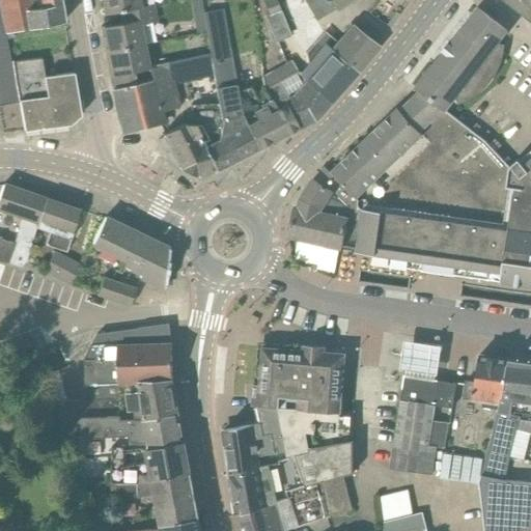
[(62,23),(58,0),(0,0),(0,1),(1,4),(3,17),(5,29),(6,32),(62,23)]
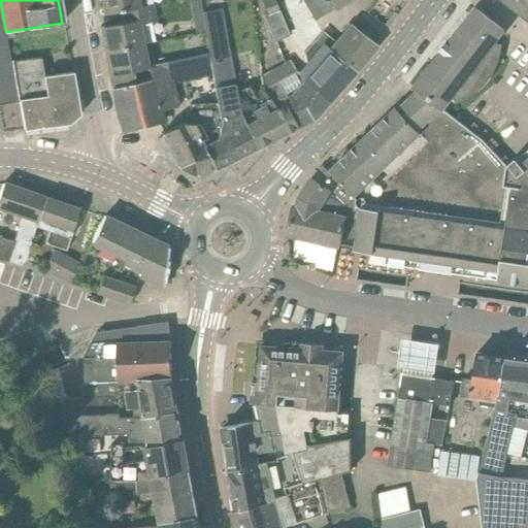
[(120,11),(140,7),(138,0),(101,0),(104,14),(120,12),(120,11)]
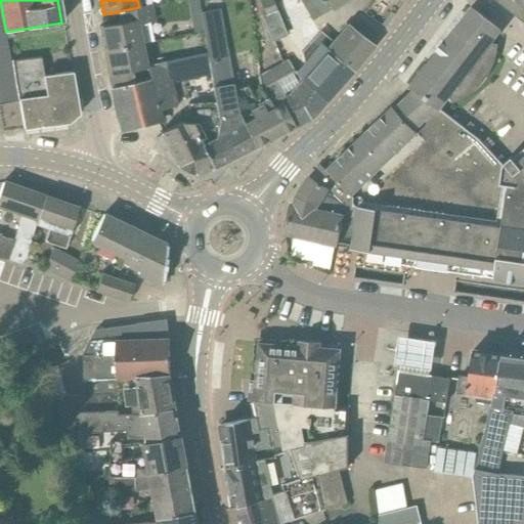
[(199,0),(197,0),(188,1),(190,15),(201,14),(199,0)]
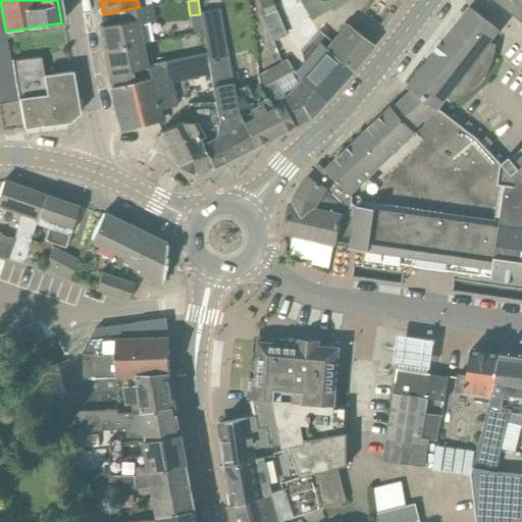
[(275,9),(271,0),(264,0),(259,2),(263,14),(275,9)]
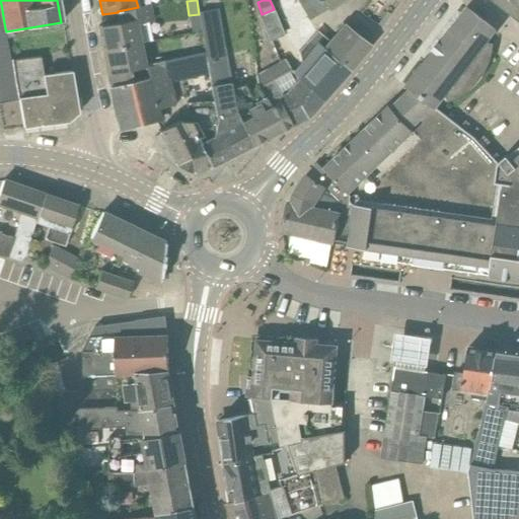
[(302,0),(297,3),(305,19),(327,8),(322,0),(302,0)]
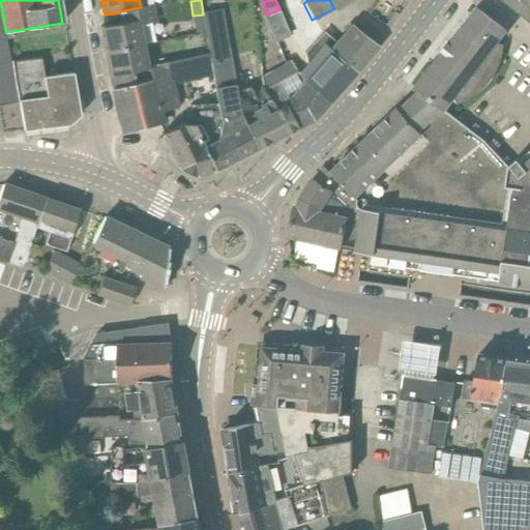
[(355,0),(329,0),(334,8),(335,10),(355,0)]
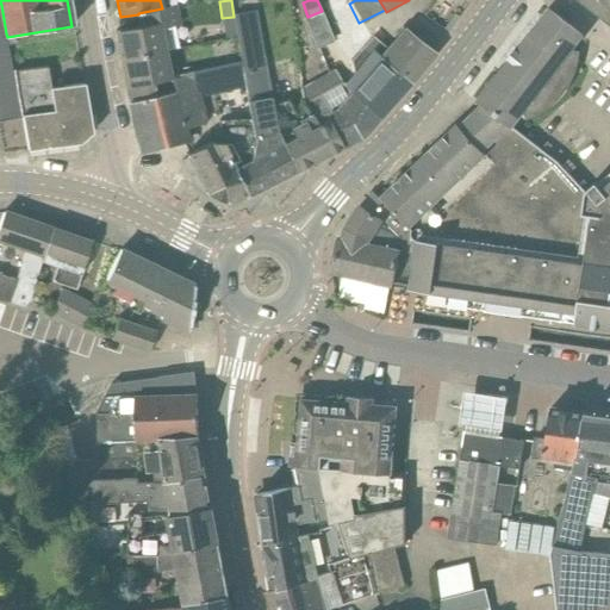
[(609,0),(585,0),(609,18),(609,0)]
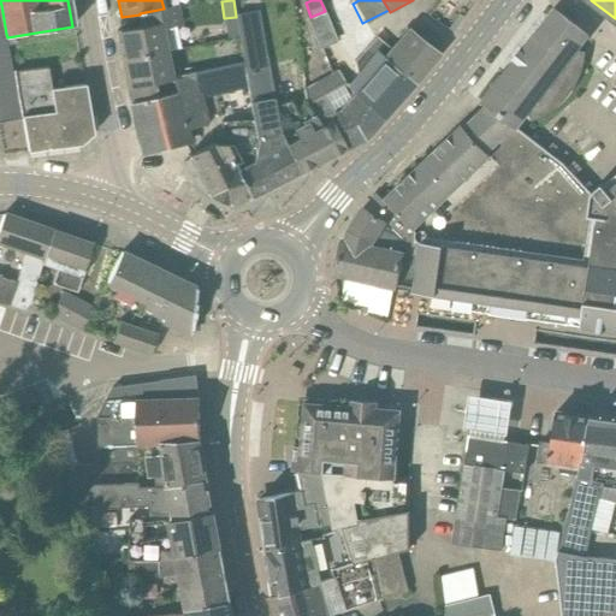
[(125,60),(167,52),(163,30),(182,25),(178,6),(164,9),(140,13),(140,15),(142,28),(129,30),(117,31),(118,39),(120,37),(125,60)]
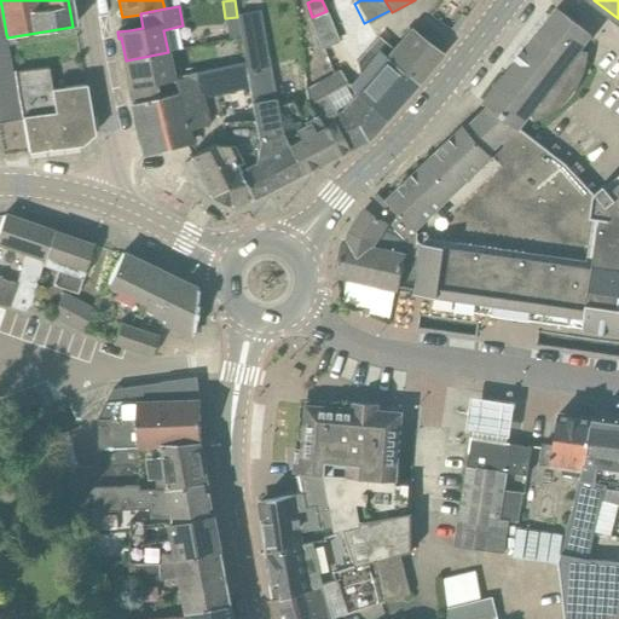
[(579,51),(591,35),(557,9),(484,103),(487,105),(489,106),(519,129),(520,128),(531,114),(534,113),(537,117),(539,116),(542,115),(553,108),(562,102),(565,98),(568,94),(573,88),(577,81),(579,75),(582,68),(583,62),(584,56),(579,55),(579,51)]
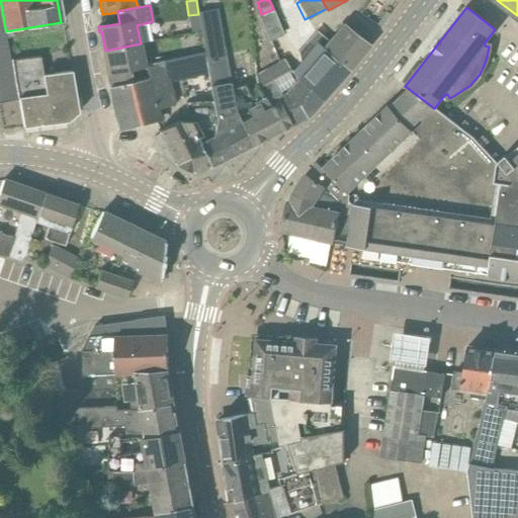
[(219,11),(198,14),(204,53),(206,69),(212,101),(214,124),(214,135),(214,139),(199,145),(210,166),(211,167),(252,146),(252,145),(237,116),(231,87),(219,11)]
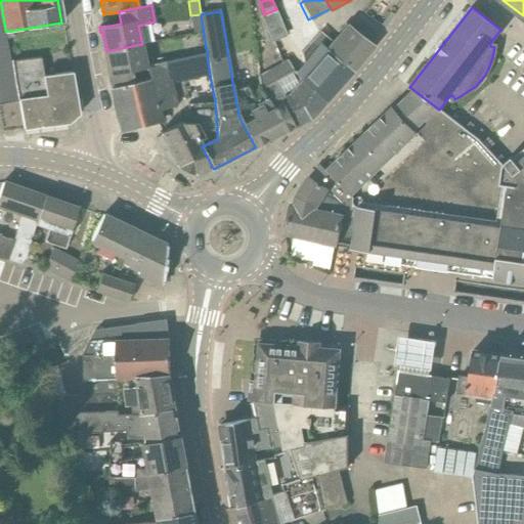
[(354,71),(374,45),(349,26),(333,44),(328,50),(353,70),(354,71)]
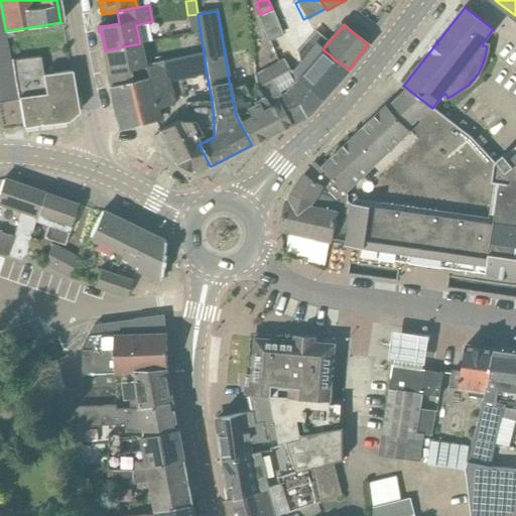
[(328,43),(314,31),(299,47),(300,69),(302,70),(295,78),(321,99),(348,69),(323,49),(328,43)]
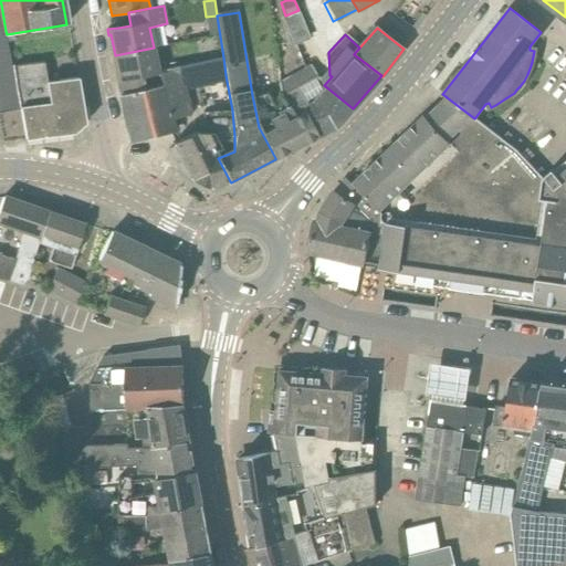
[(0,58),(11,56),(9,43),(0,44),(0,58)]
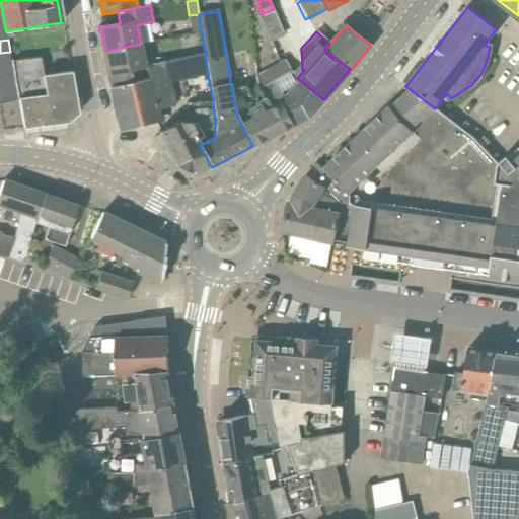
[(130,71),(145,68),(141,44),(105,51),(109,69),(107,70),(110,88),(134,83),(130,71)]
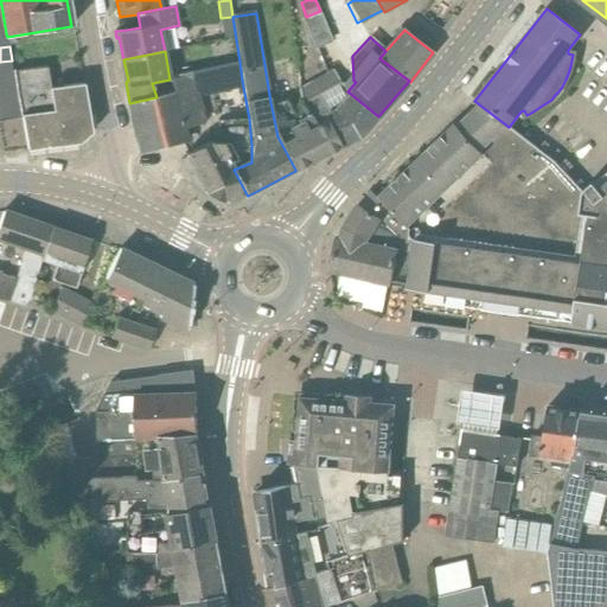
[(14,74),(12,61),(0,62),(0,77),(16,75),(14,74)]
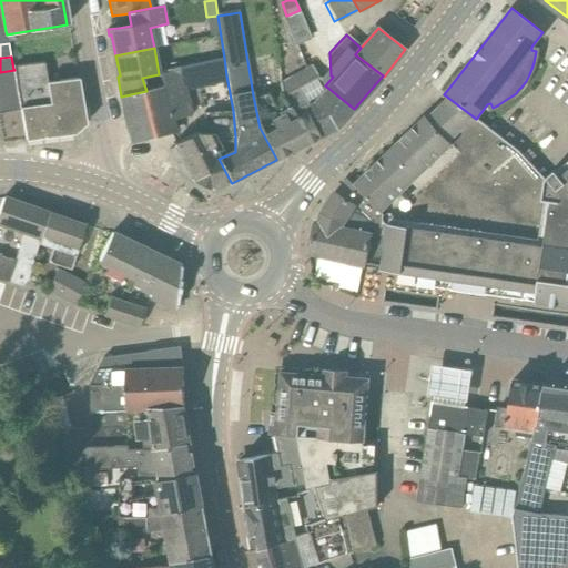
[(211,79),(226,75),(224,58),(208,61),(211,79)]
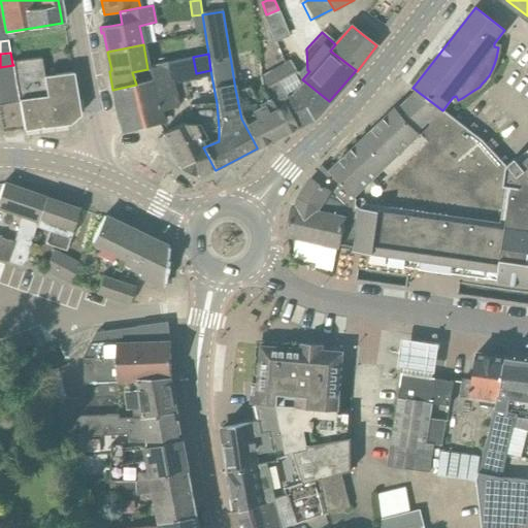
[(80,114),(73,73),(44,76),(41,59),(12,64),(13,65),(15,77),(18,89),(21,101),(21,102),(20,102),(25,130),(69,125),(80,114)]
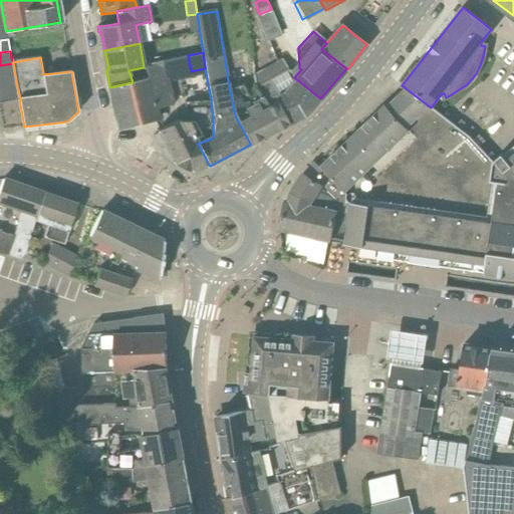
[(0,77),(15,75),(13,63),(0,65),(0,77)]
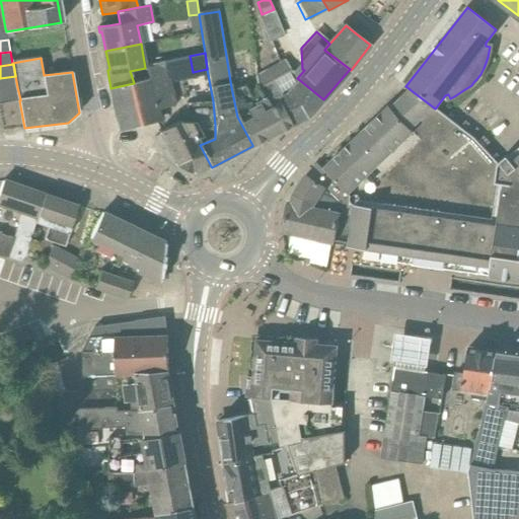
[(174,105),(166,78),(162,64),(158,64),(145,68),(130,71),(134,83),(110,88),(109,88),(120,129),(153,121),(160,119),(157,110),(174,105)]
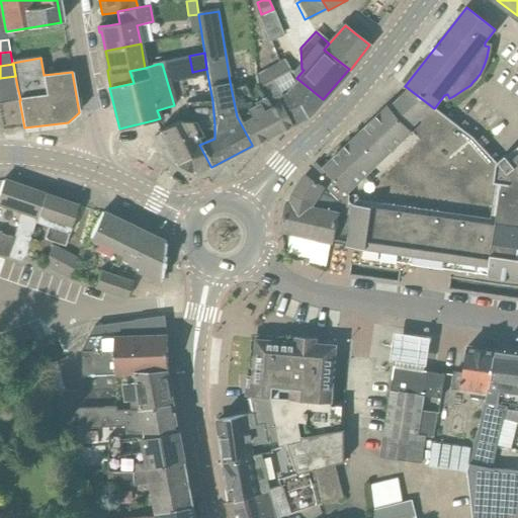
[(321,101),(323,99),(296,78),(288,70),(257,88),(268,108),(280,102),(291,125),(306,117),(321,101)]
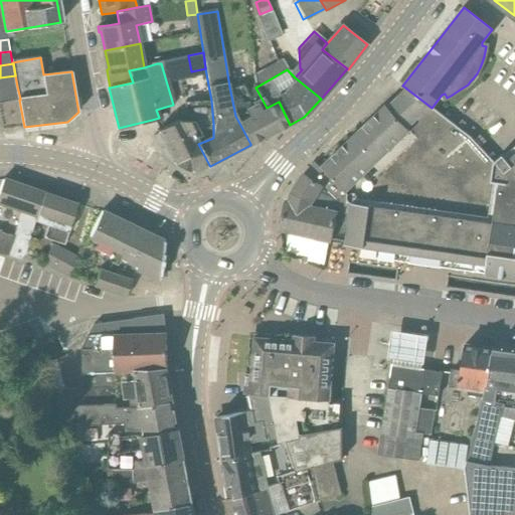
[(0,90),(17,87),(15,75),(0,77),(0,90)]
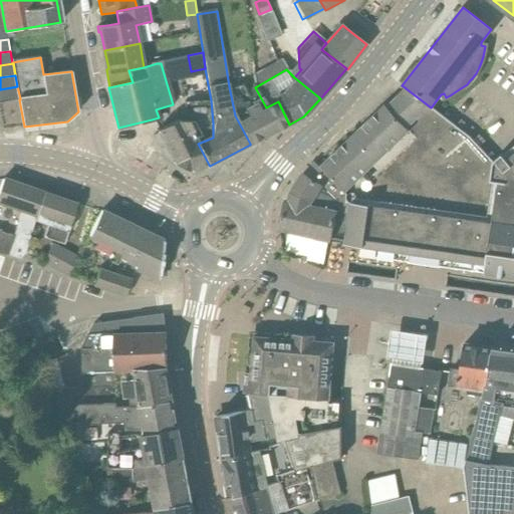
[(266,107),(255,87),(248,91),(244,84),(229,86),(235,115),(250,144),(289,124),(278,101),(266,107)]
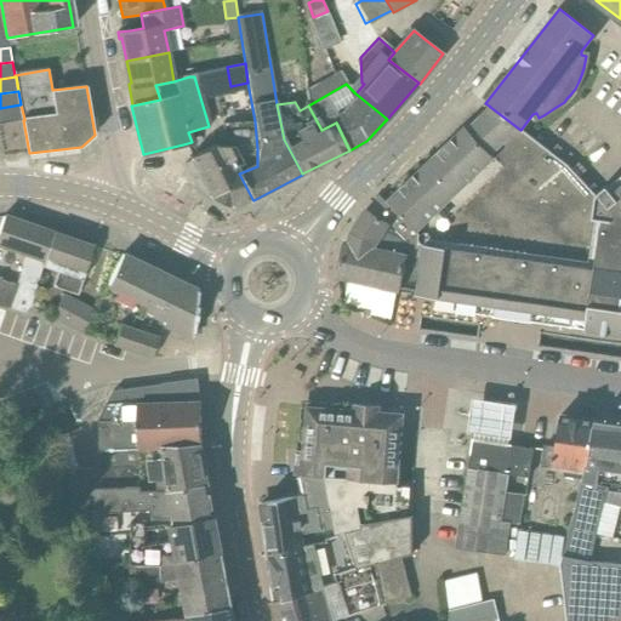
[(0,123),(24,119),(21,104),(0,108),(0,123)]
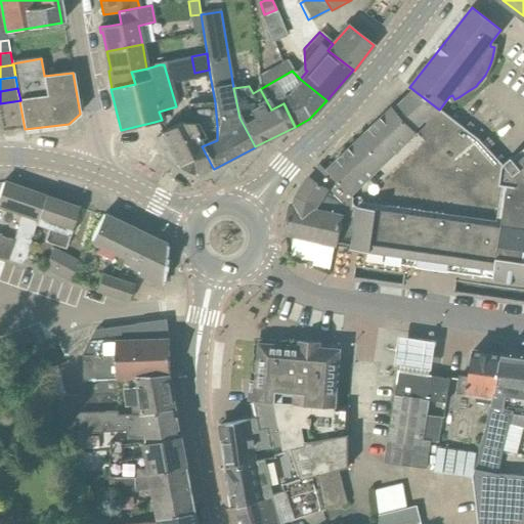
[(439,110),(412,89),(393,106),(421,133),(403,148),(387,165),(370,180),(353,197),(350,220),(356,222),(353,247),(353,248),(368,251),(521,272),(523,249),(523,156),(517,163),(512,157),(503,164),(479,139),(474,135),(440,108),(439,110)]
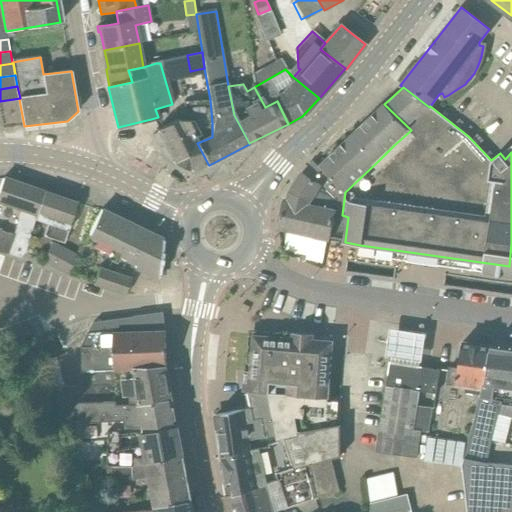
[(184,101),(186,120),(193,134),(212,133),(212,123),(210,100),(184,101)]
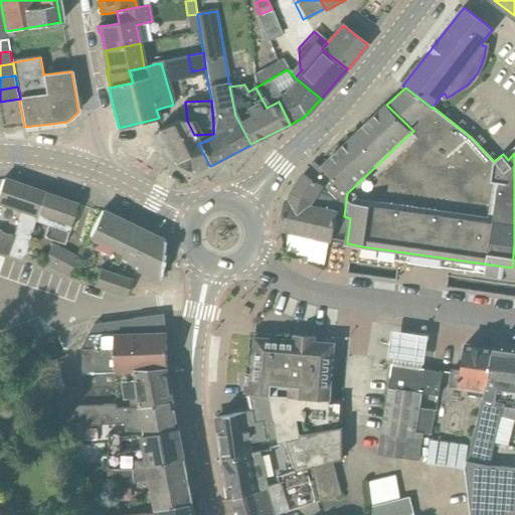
[(386,105),(370,121),(396,146),(413,131),(386,105)]
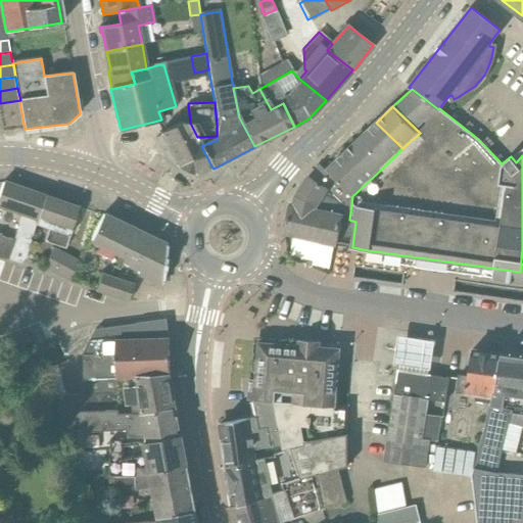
[(197,137),(190,123),(180,122),(159,132),(177,167),(193,174),(212,168),(201,146),(197,137)]
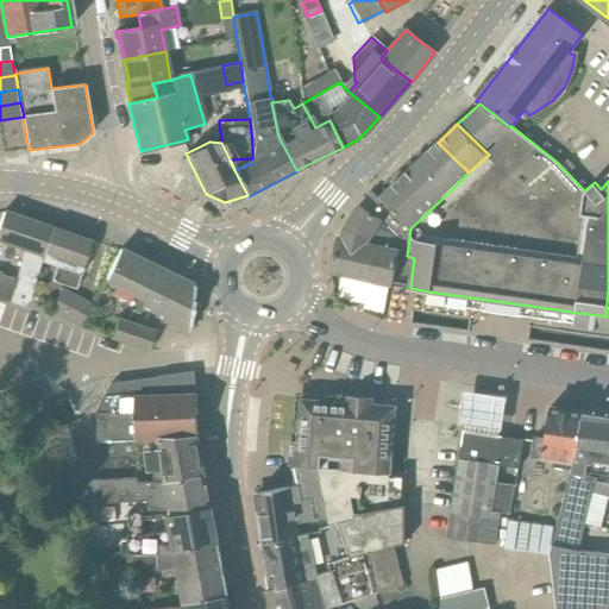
[(438,143),(418,161),(450,192),(469,173),(438,143)]
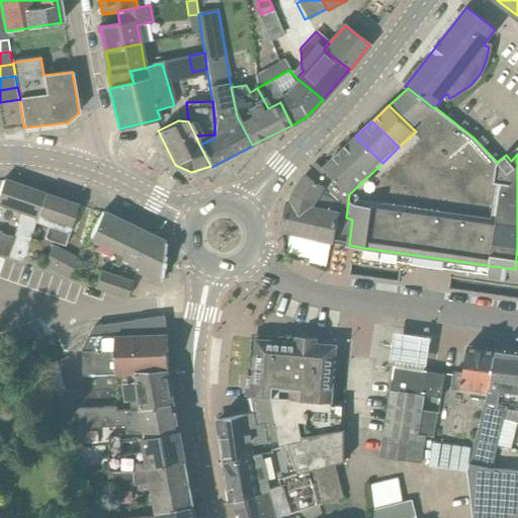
[(339,152),(366,178),(382,163),(355,137),(339,152)]
